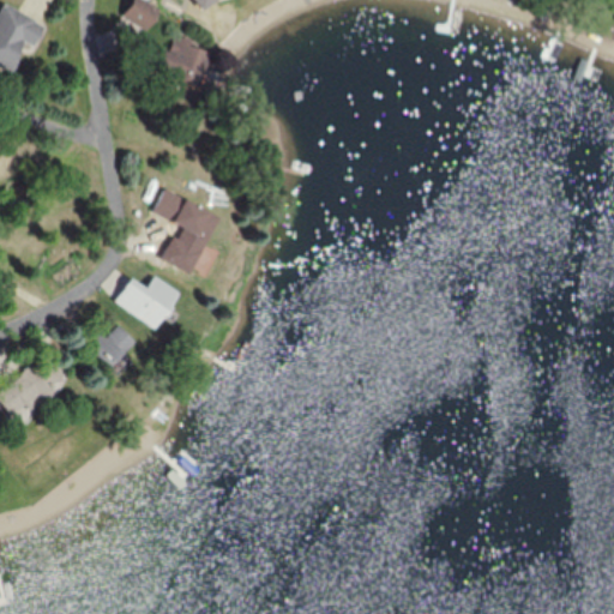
[(0,66),(10,72),(26,44),(34,48),(47,25),(5,1),(0,10),(0,66)]
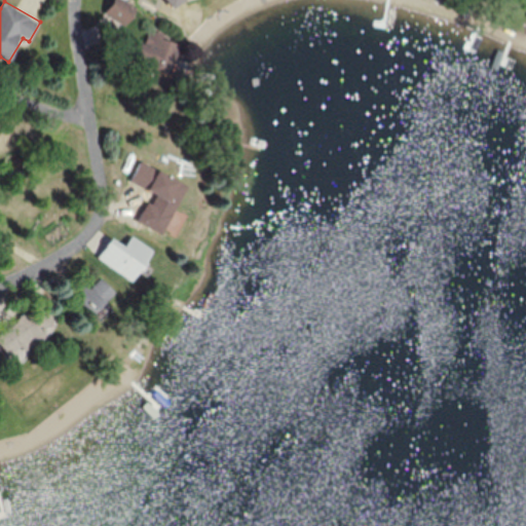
[(132,17),(113,4),(107,11),(125,25),(132,17)]
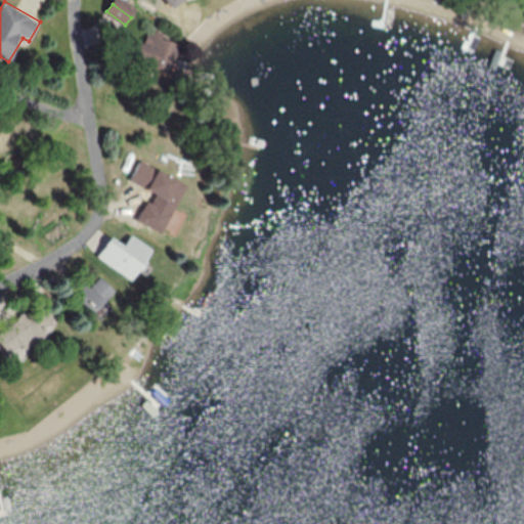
[(181,43),(145,28),(131,61),(166,77),(181,43)]
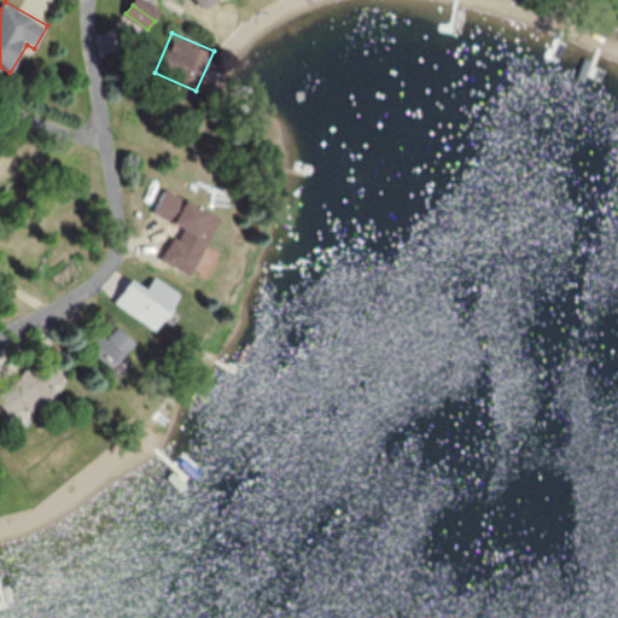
[(220,216),(164,191),(153,214),(182,227),(165,263),(192,275),(220,216)]
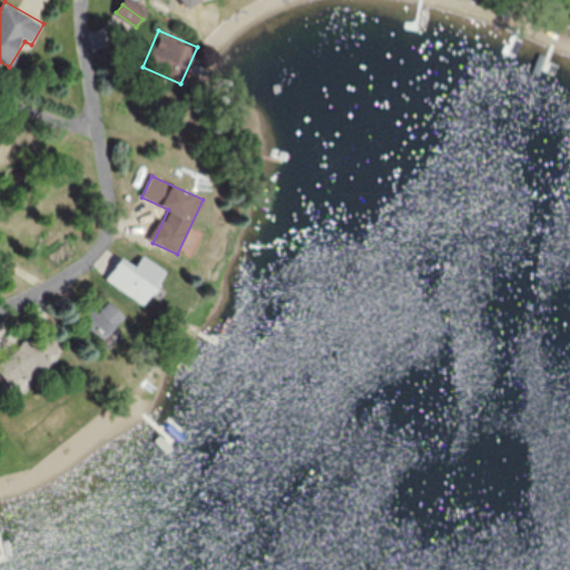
[(105,283),(146,305),(166,271),(140,257),(135,267),(118,258),(105,283)]
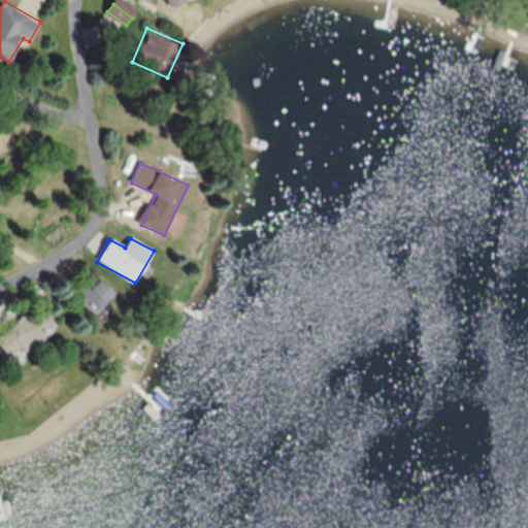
[(90,321),(116,295),(101,279),(74,305),(90,321)]
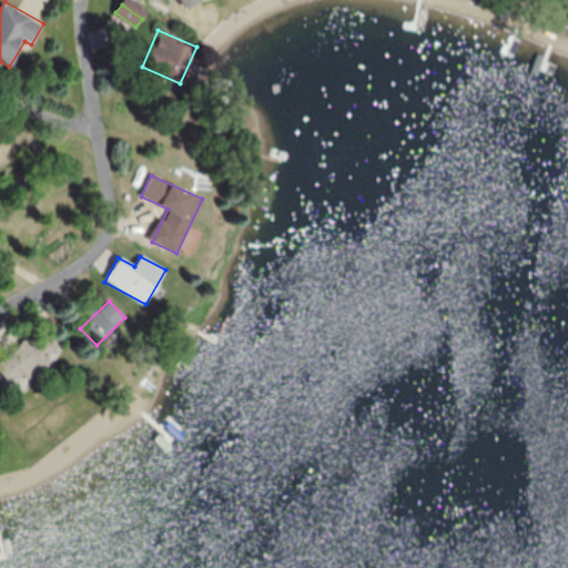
[(0,355),(0,371),(10,391),(54,367),(48,355),(60,348),(50,328),(0,355)]
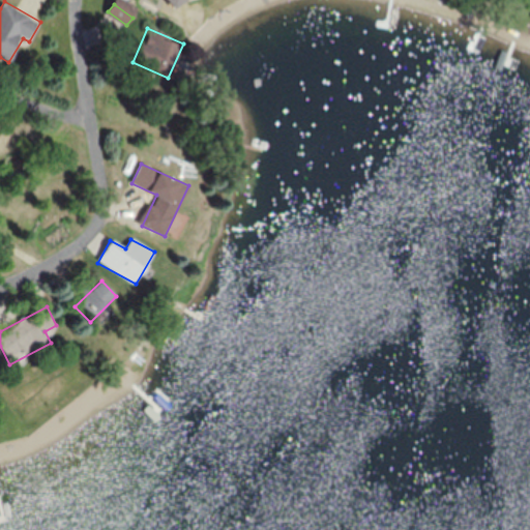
All buildings are outlined.
